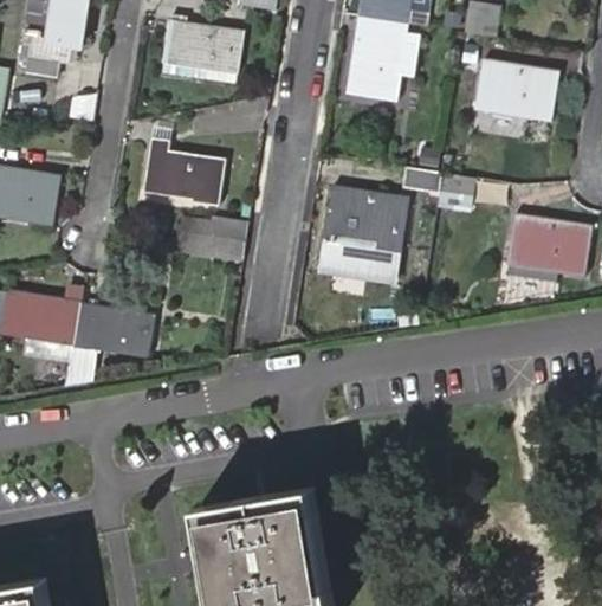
[(81,46),(88,0),(51,0),(45,39),(30,37),(24,71),(54,77),(58,62),(69,63),(71,44),(81,46)]
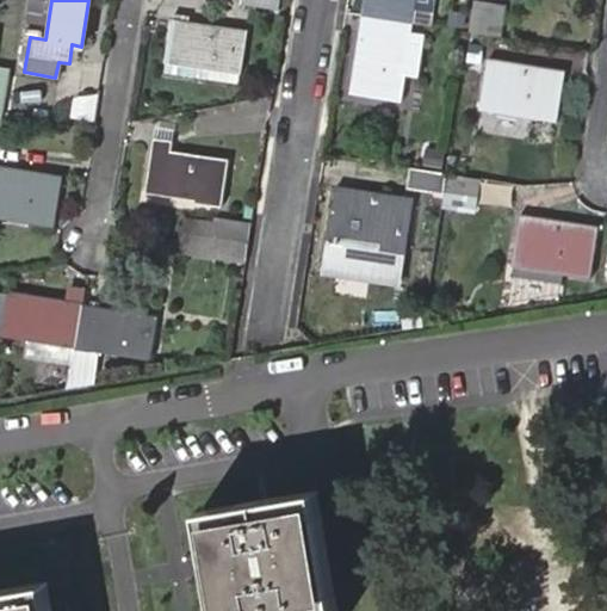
[(406,7),(429,10),(431,0),(363,0),(361,14),(403,20),(406,7)]
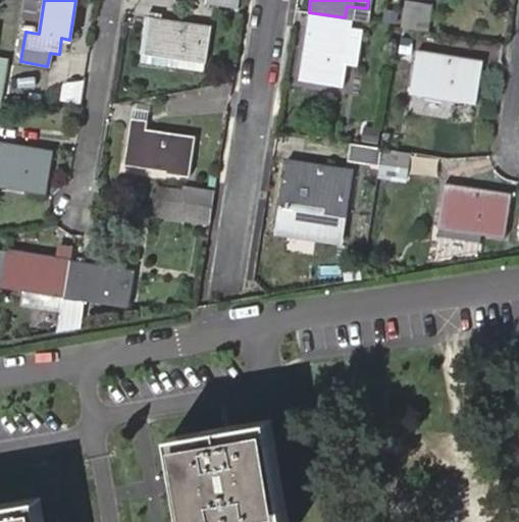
[(404,0),(400,27),(425,31),(429,4),(404,0)]
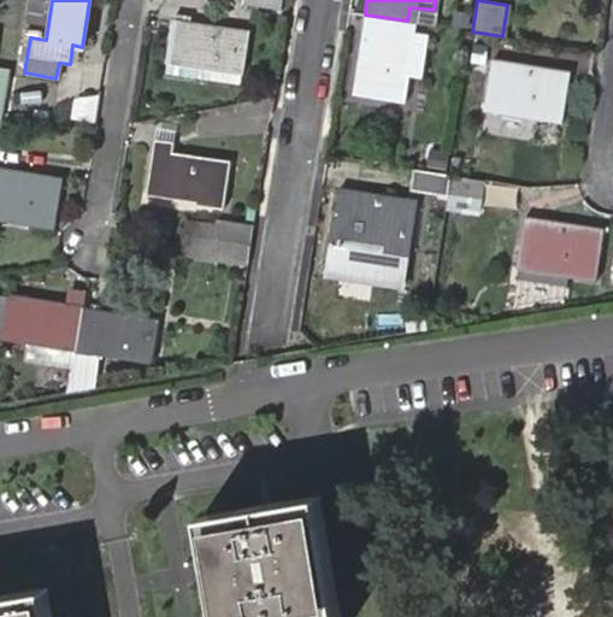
[(407,21),(365,15),(354,88),(405,97),(416,23),(407,21)]
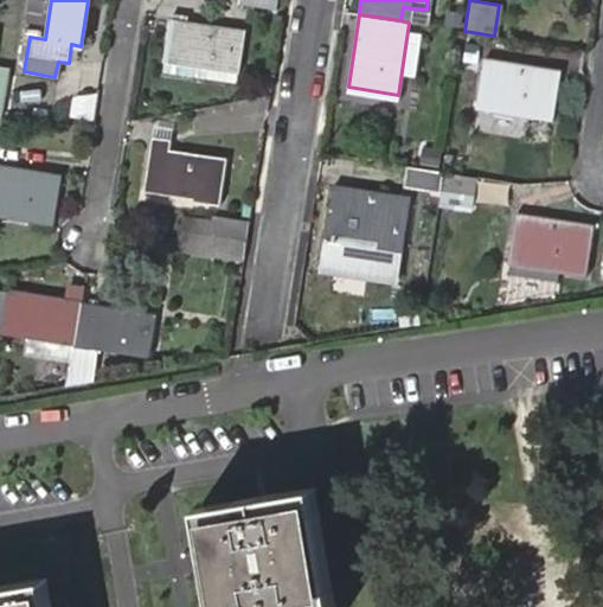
[(168,17),(161,55),(235,68),(241,30),(168,17)]
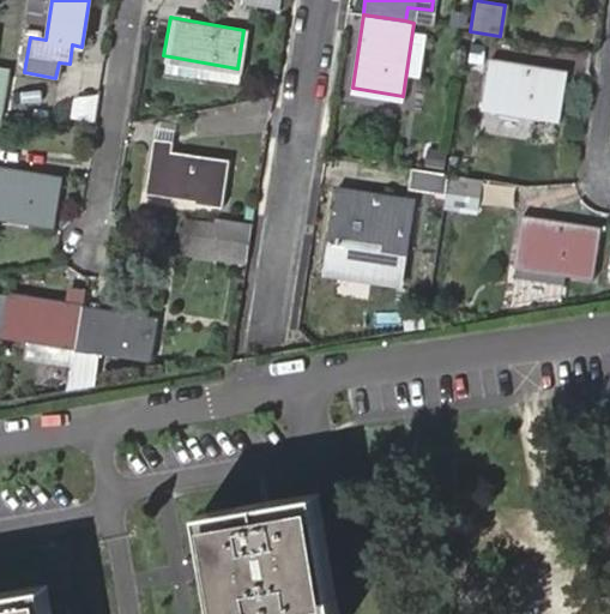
[(490,60),(481,109),(561,121),(567,72),(490,60)]
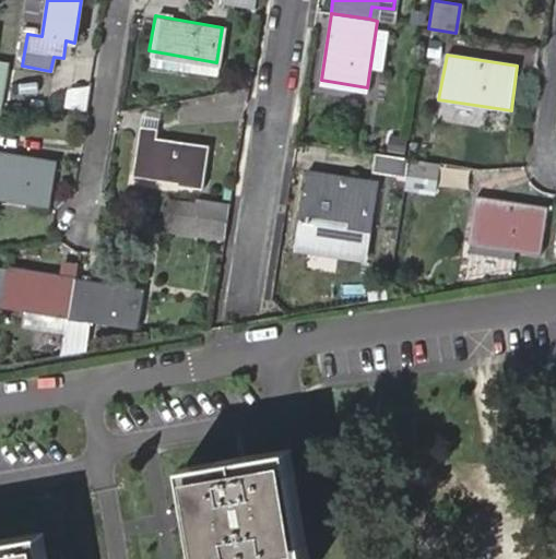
[(135,134),(129,170),(198,182),(204,146),(135,134)]
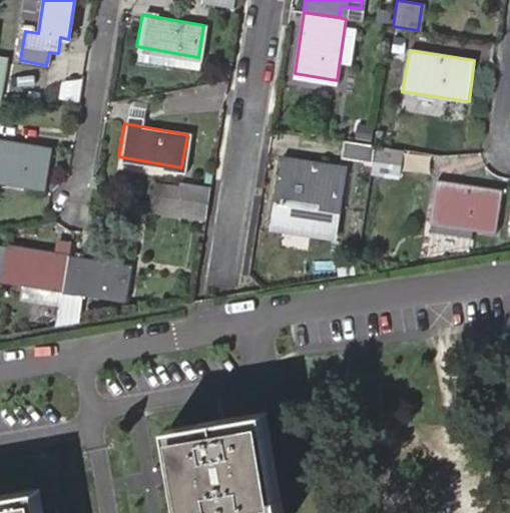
[(343,156),(372,161),(374,144),(345,139),(343,156)]
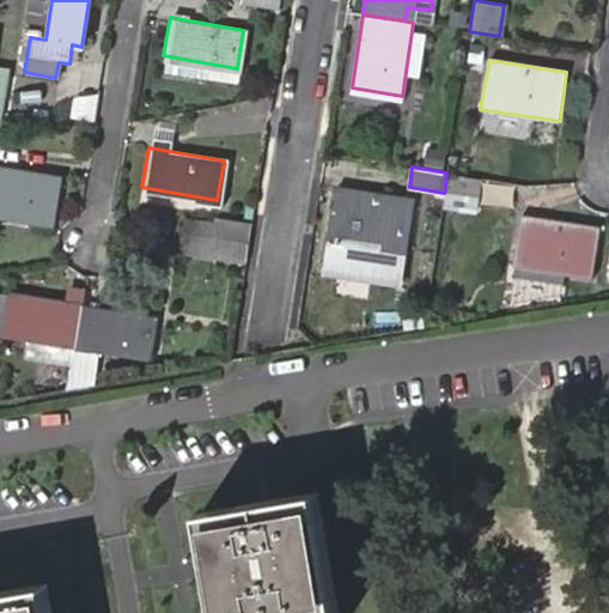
[(60,177),(0,168),(0,220),(52,229),(60,177)]
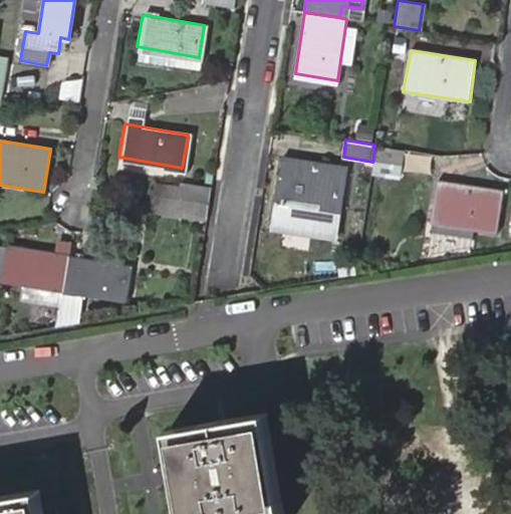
[(283,157),(276,199),(341,208),(347,166),(283,157)]
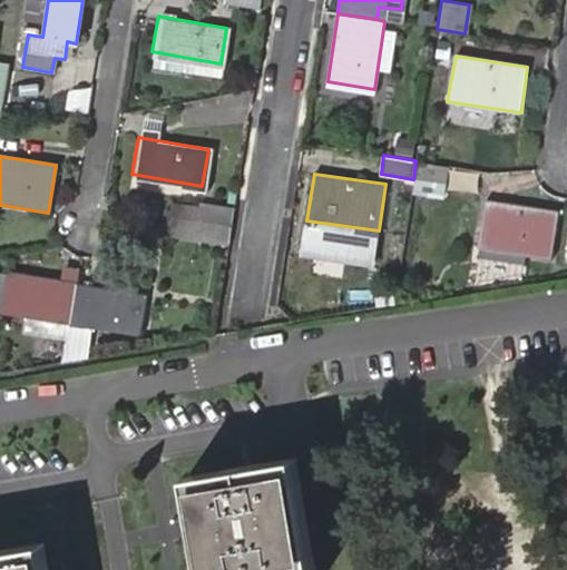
[(486,200),(478,248),(550,258),(557,212),(486,200)]
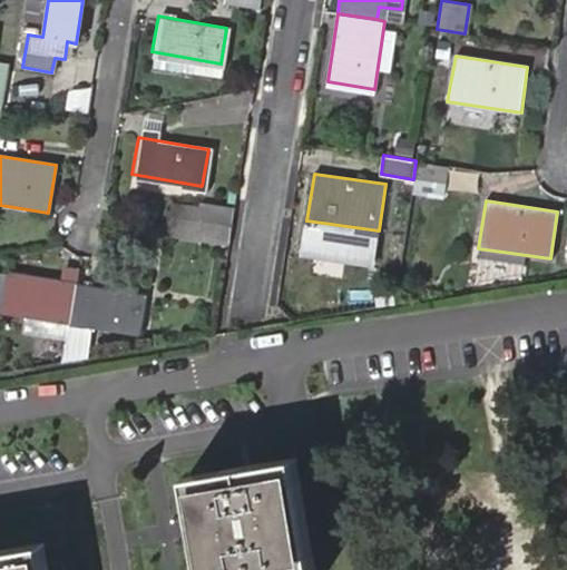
[(204,204),(202,226),(231,225),(234,208),(204,204)]
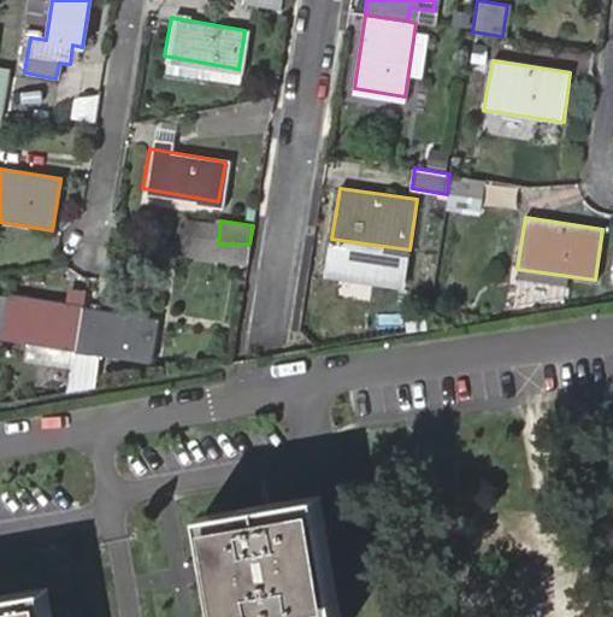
[(218,245),(182,246),(181,251),(247,262),(249,244),(218,245)]
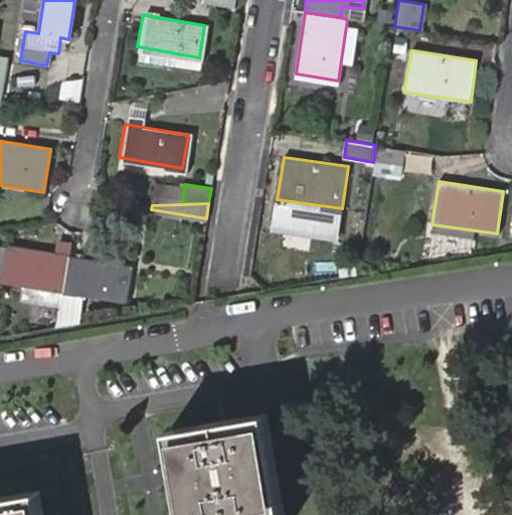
[(0,275),(62,287),(67,254),(5,242),(0,270),(0,275)]
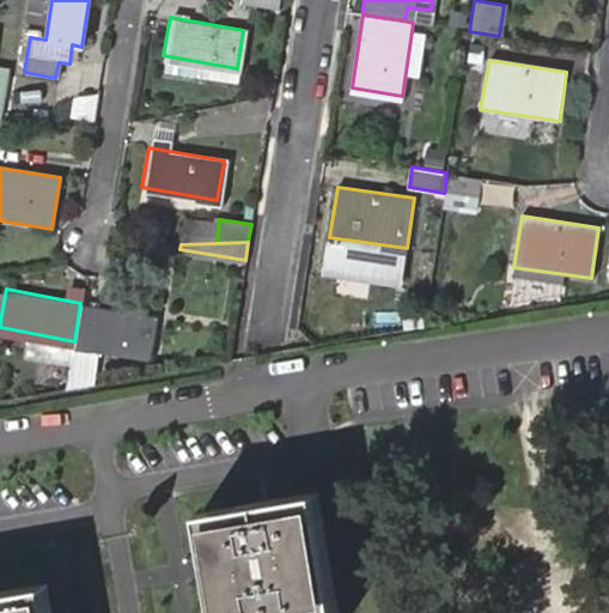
[(80,303),(74,341),(148,354),(156,316),(80,303)]
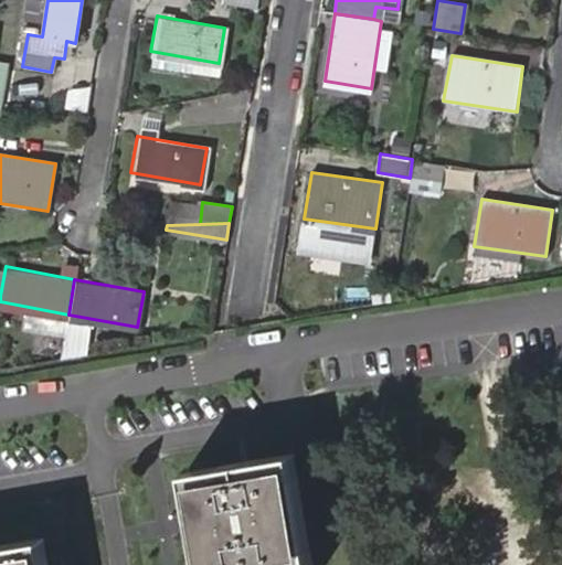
[(19,310),(17,326),(60,332),(62,317),(19,310)]
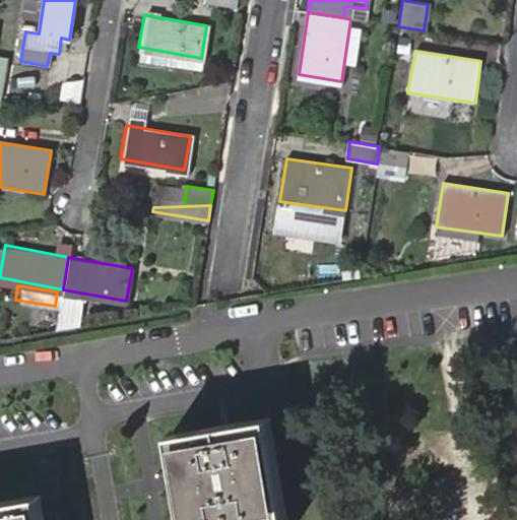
[(56,329),(67,327),(69,317),(58,315),(56,329)]
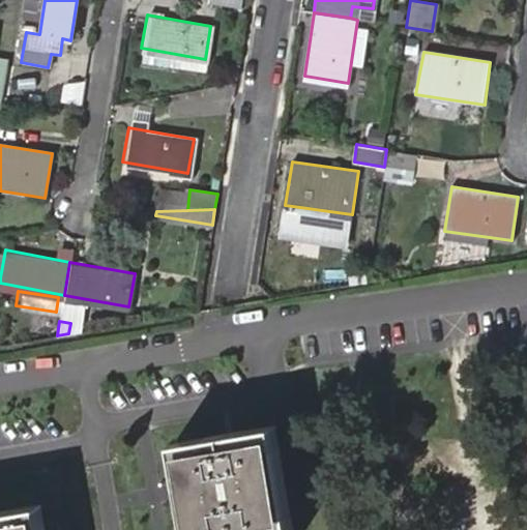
[(308,529),(288,416),(185,434),(175,442),(183,489),(189,529),(308,529)]
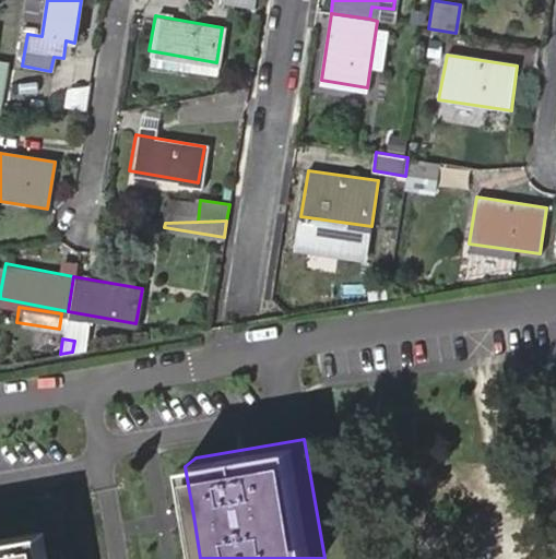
[(0,558),(59,558),(55,524),(0,533),(0,558)]
